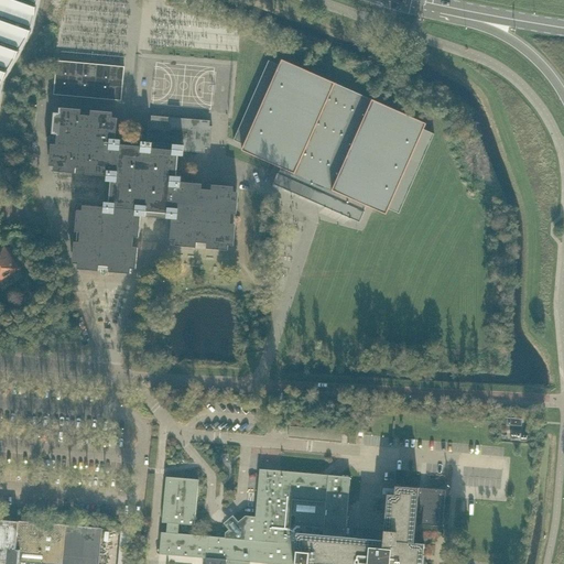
[(0,0),(0,111),(6,79),(33,32),(41,0),(0,0)]
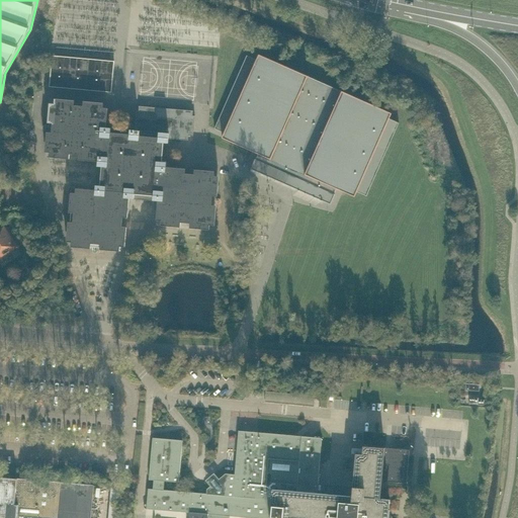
[(392,113),(300,73),(259,55),(257,60),(247,56),(214,128),(225,133),(223,138),(258,154),(256,159),(255,159),(251,169),(252,169),(253,167),(299,188),(298,190),(331,204),(337,189),(354,196),(357,191),(366,196),(399,122),(390,118),(392,113)]
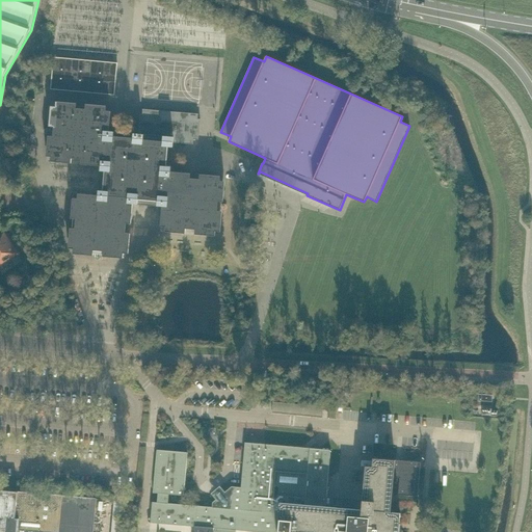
[(117,62),(54,57),(51,89),(114,95),(117,62)]
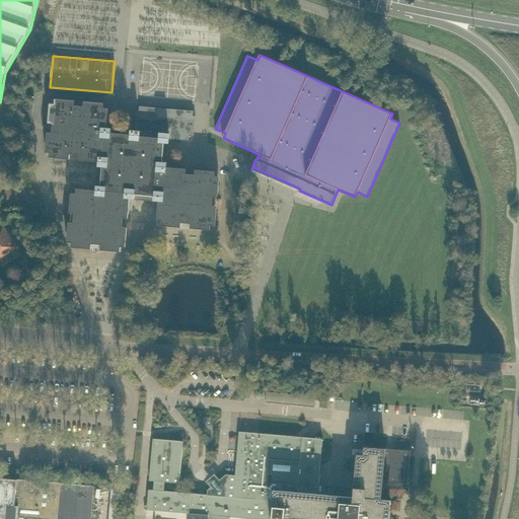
[(196,117),(186,116),(139,112),(137,112),(135,131),(131,130),(130,135),(110,134),(112,129),(106,128),(108,108),(103,108),(103,103),(84,101),(83,106),(74,105),(75,100),(55,99),(55,103),(50,103),(48,124),(53,124),(52,133),(47,133),(46,152),(50,153),(50,158),(70,159),(70,154),(79,155),(79,160),(98,162),(98,166),(102,167),(101,187),(96,186),(96,191),(76,189),(76,194),(71,194),(69,213),(74,214),(73,223),(69,222),(67,242),(72,242),(71,247),(91,249),(91,244),(100,245),(100,250),(121,251),(121,247),(126,247),(128,227),(123,227),(123,218),(128,218),(130,199),(135,199),(135,195),(144,195),(154,196),(153,201),(161,202),(159,221),(161,221),(161,223),(181,225),(181,223),(191,224),(191,226),(210,228),(210,225),(213,225),(215,206),(212,206),(213,197),(215,197),(217,176),(215,176),(215,174),(195,172),(195,174),(186,174),(186,171),(169,170),(169,168),(166,167),(167,162),(162,162),(164,143),(168,143),(169,139),(189,141),(189,140),(189,136),(194,136),(196,117)]
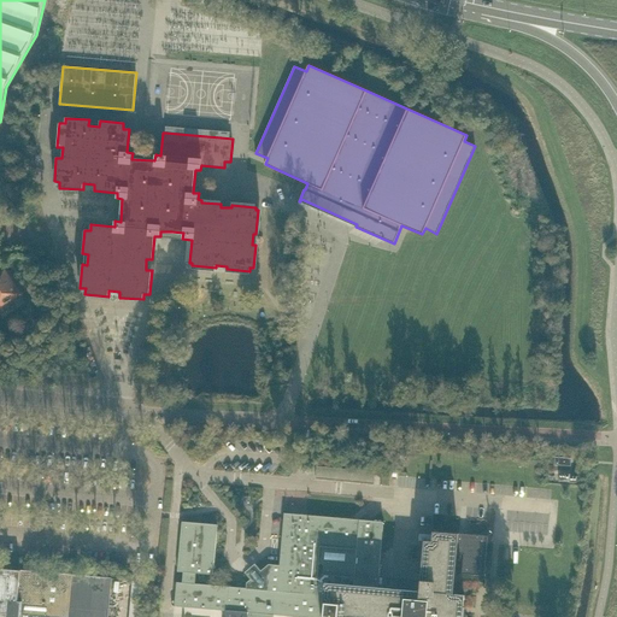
[(0,307),(21,294),(5,270),(0,272),(0,307)]
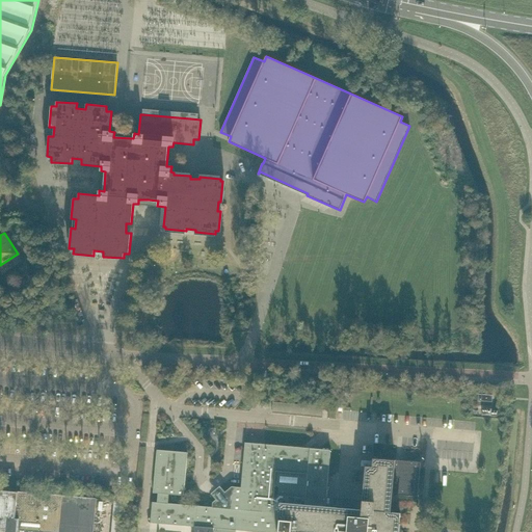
[(327,410),(327,401),(276,398),(275,407),(327,410)]
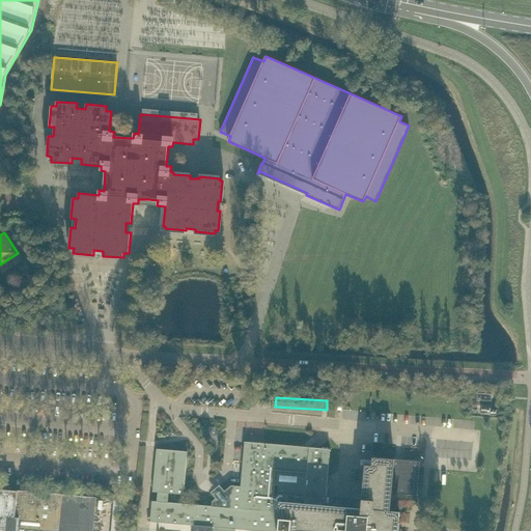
[(188,451),(157,448),(152,492),(158,492),(157,501),(152,501),(150,516),(150,521),(180,524),(194,525),(193,530),(235,530),(235,529),(249,530),(262,530),(397,530),(398,527),(398,522),(399,511),(390,511),(393,476),(399,476),(397,494),(417,495),(420,460),(372,456),(371,466),(365,465),(361,509),(330,506),(330,504),(361,507),(361,499),(326,496),(328,470),(330,449),(320,448),(309,447),(309,451),(302,450),(303,446),(289,445),(245,442),(243,472),(242,483),(241,486),(231,485),(225,492),(224,493),(221,490),(215,495),(218,498),(217,499),(214,501),(214,506),(168,502),(169,493),(184,495),(188,451)]
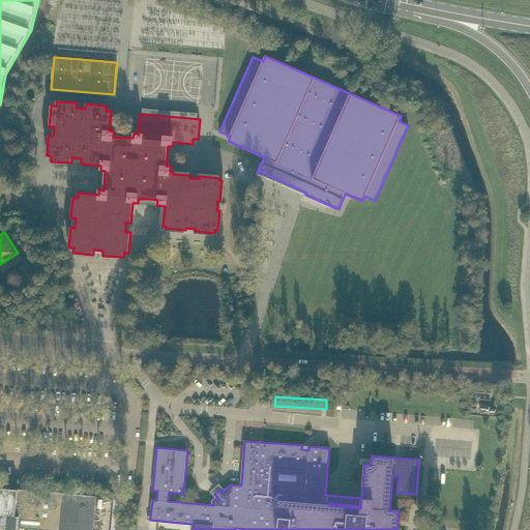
[(7,489),(0,488),(0,529),(9,529),(10,525),(19,525),(22,491),(7,489)]
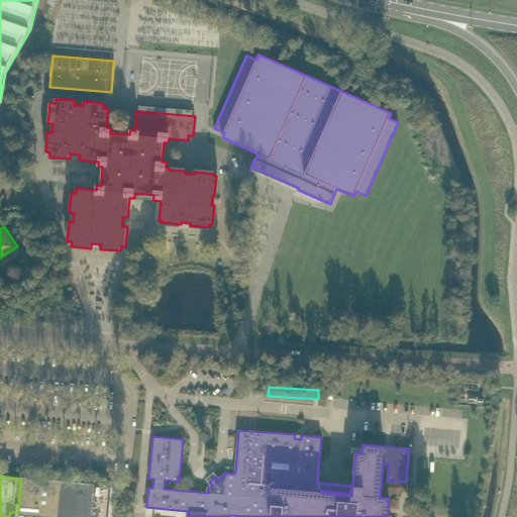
[(90,516),(93,485),(21,479),(18,512),(10,512),(9,516),(90,516)]
